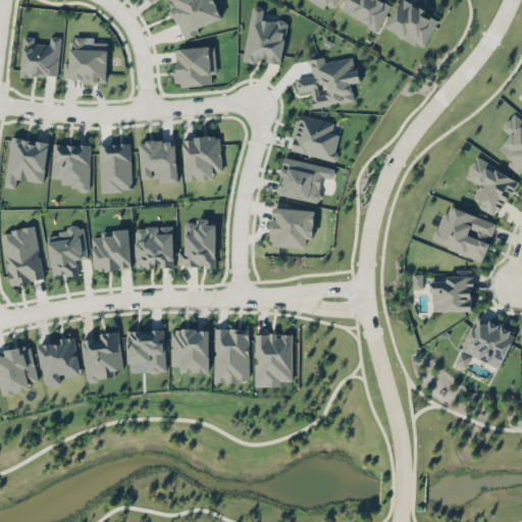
[(221,18),(214,0),(168,0),(176,23),(179,22),(186,38),(199,34),(197,28),(221,18)]
